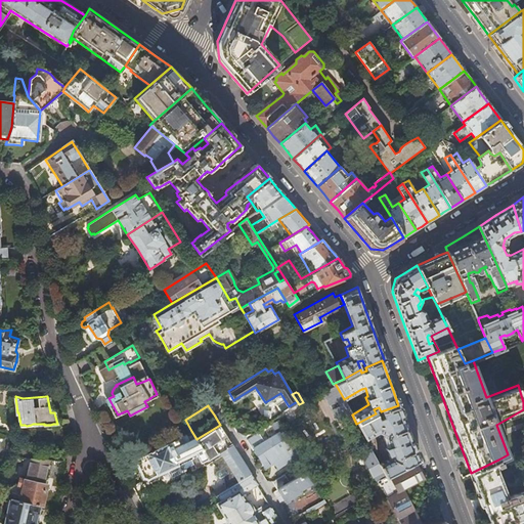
[(408,432),(398,405),(381,411),(382,416),(378,418),(376,413),(356,424),(364,438),(377,431),(382,433),(386,444),(384,446),(387,456),(378,463),(383,474),(385,477),(416,462),(419,460),(408,432)]
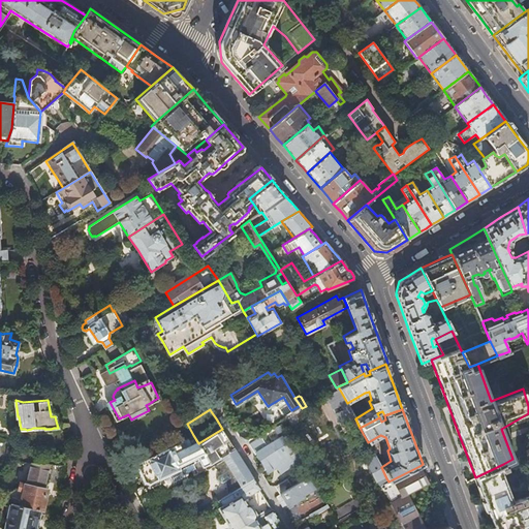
[(303,459),(282,422),(275,427),(281,436),(267,444),(262,437),(258,437),(249,445),(254,455),(255,455),(260,462),(268,473),(276,468),(279,473),(303,459)]
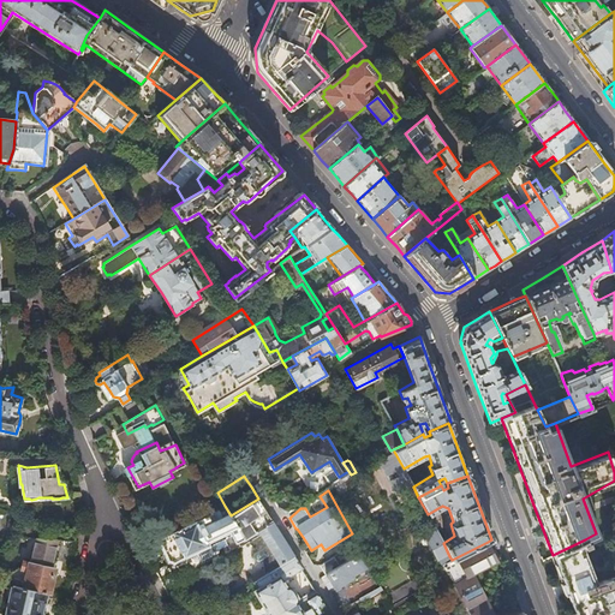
[(258,499),(231,515),(244,537),(244,538),(273,521),(264,509),(258,499)]
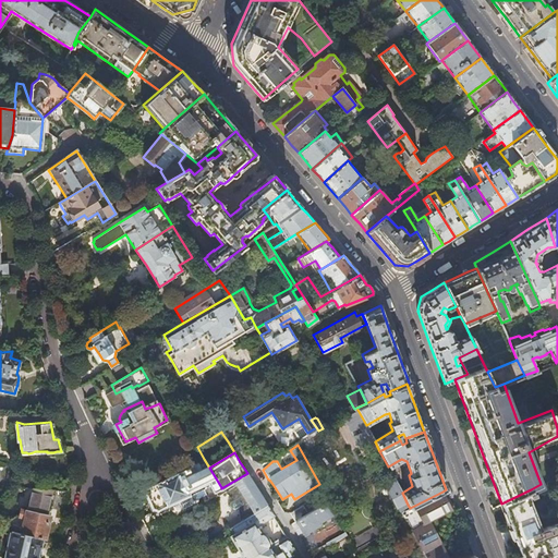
[(190,497),(203,490),(204,488),(202,485),(207,483),(210,490),(215,490),(221,487),(209,468),(204,459),(143,489),(154,512),(165,507),(177,500),(180,508),(183,508),(191,505),(192,501),(190,497)]
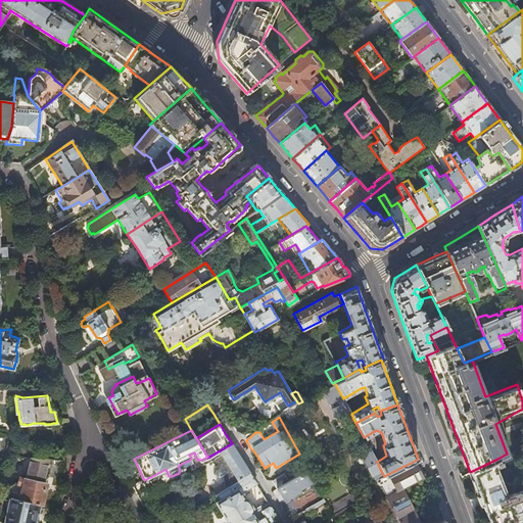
[(239,457),(232,443),(207,458),(207,457),(201,460),(203,464),(210,460),(218,471),(215,472),(217,475),(218,478),(221,477),(224,483),(212,491),(216,495),(240,480),(250,474),(239,457)]
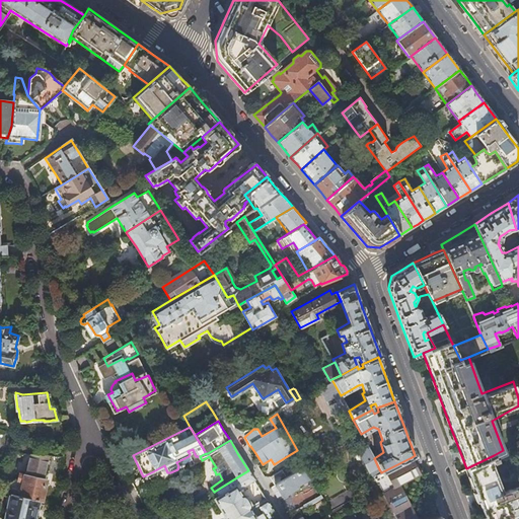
[(46,466),(48,455),(29,453),(25,473),(18,472),(17,479),(43,485),(44,477),(46,466)]
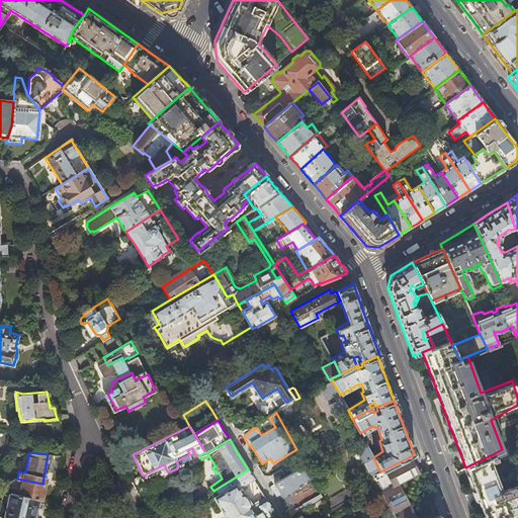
[(368,473),(378,468),(373,457),(370,453),(359,459),(368,473)]
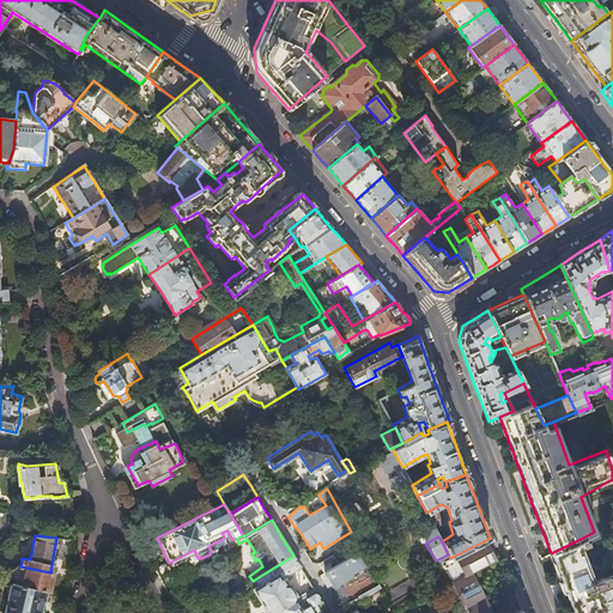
[(493,536),(490,538),(486,540),(487,542),(444,564),(469,612),(483,612),(485,612),(480,601),(485,599),(472,572),(496,560),(491,548),(497,546),(493,536)]
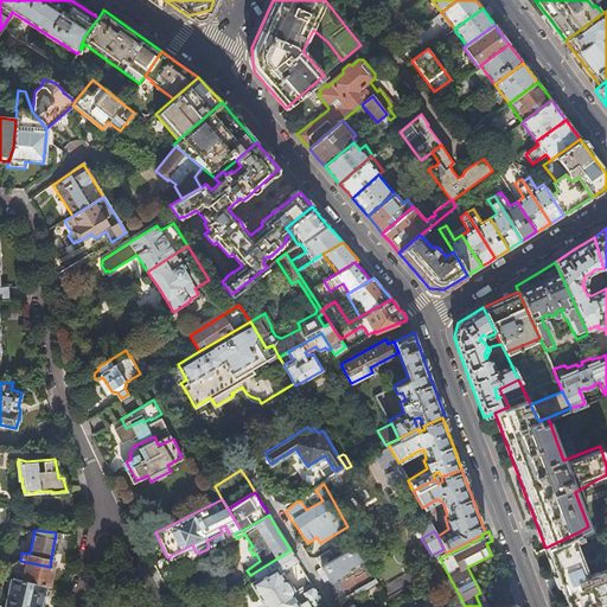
[(606,599),(606,569),(590,579),(575,538),(580,536),(577,532),(545,548),(556,579),(567,606),(593,606),(600,604),(606,599)]
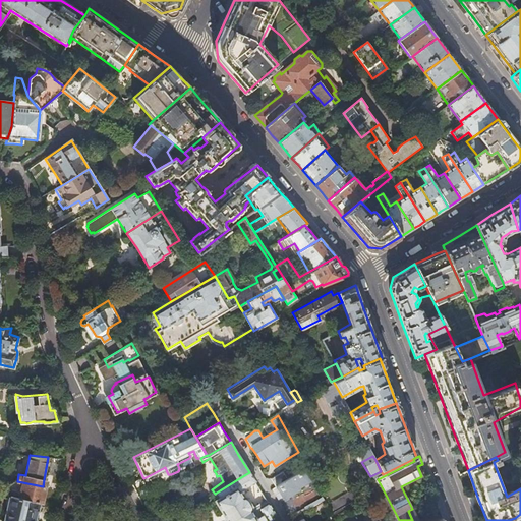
[(283,499),(313,480),(307,468),(287,480),(275,487),(276,487),(271,490),(275,497),(280,494),(283,499)]
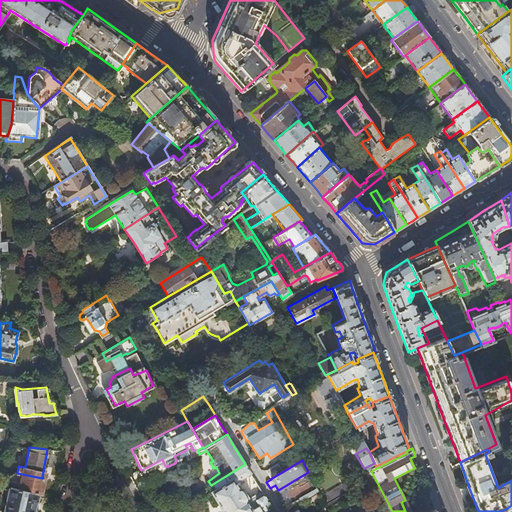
[(251,474),(245,464),(235,470),(239,475),(211,492),(222,511),(223,511),(269,511),(273,510),(263,494),(256,498),(255,502),(258,507),(251,511),(246,503),(247,502),(247,501),(247,498),(242,490),(241,489),(240,489),(238,489),(235,484),(251,474)]
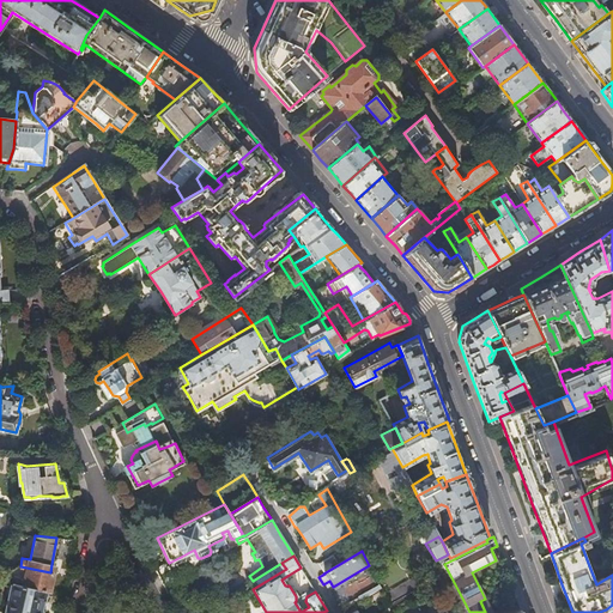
[(319,565),(323,574),(338,565),(332,557),(319,565)]
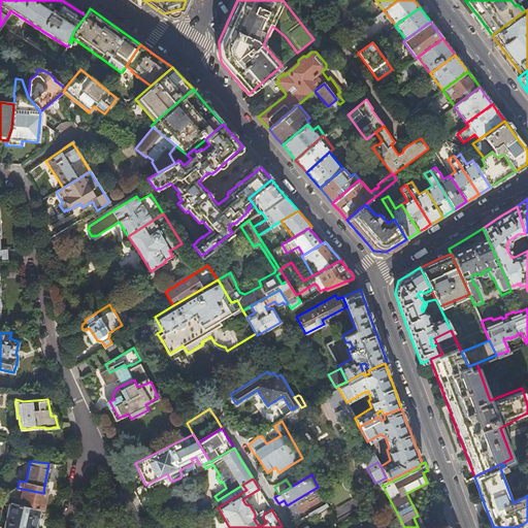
[(10,502),(38,508),(43,509),(45,501),(46,494),(43,493),(18,488),(14,488),(7,491),(5,497),(9,502),(10,502)]
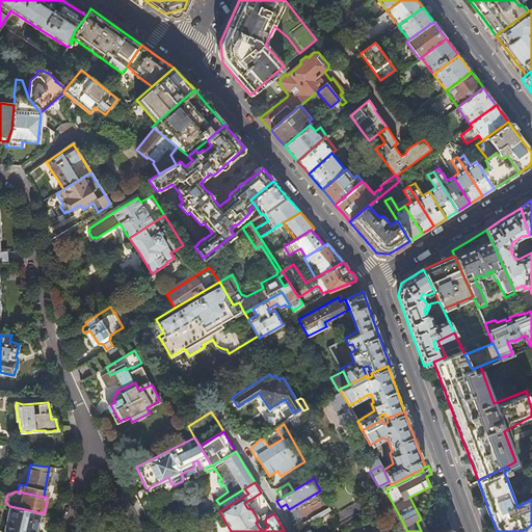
[(360,500),(334,515),(340,526),(366,511),(360,500)]
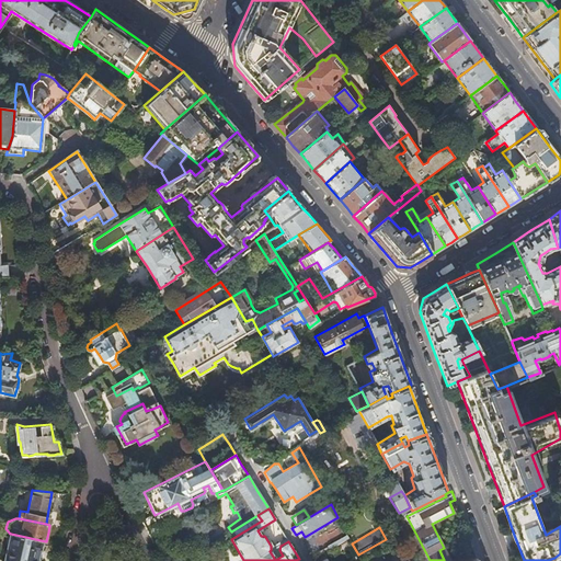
[(36,560),(41,540),(11,534),(8,536),(6,544),(7,546),(10,547),(6,560),(36,560)]
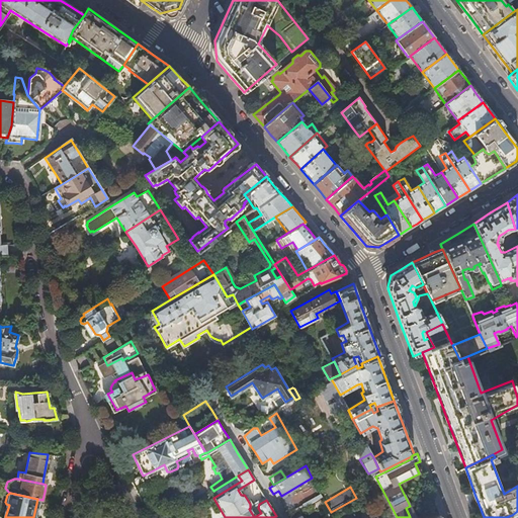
[(323,517),(331,512),(325,502),(323,498),(293,516),(287,517),(323,517)]
